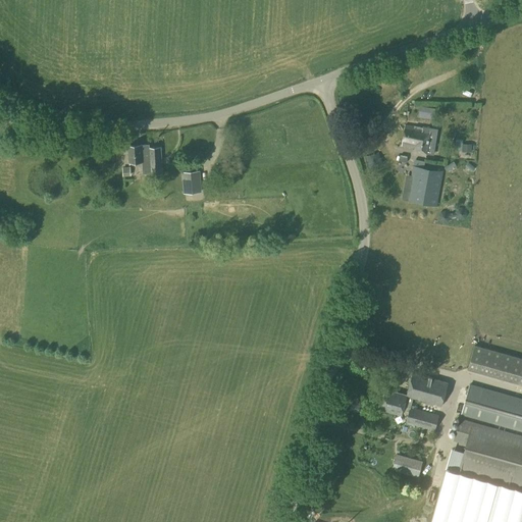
[(414,126),(406,125),(402,146),(414,149),(414,151),(426,153),(431,129),(414,126)]
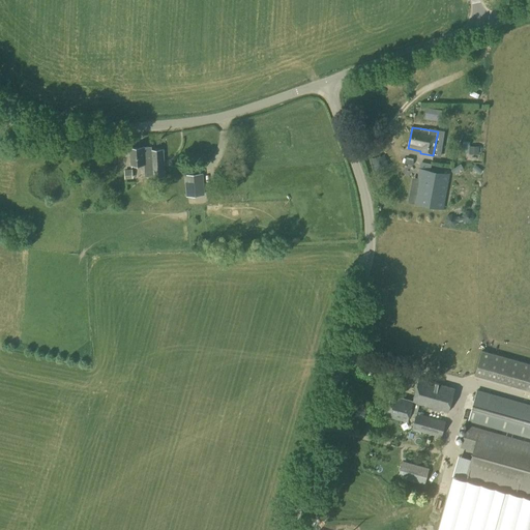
[(152,150),(152,147),(130,148),(130,166),(144,165),(144,171),(152,171),(152,178),(164,177),(163,150),(152,150)]
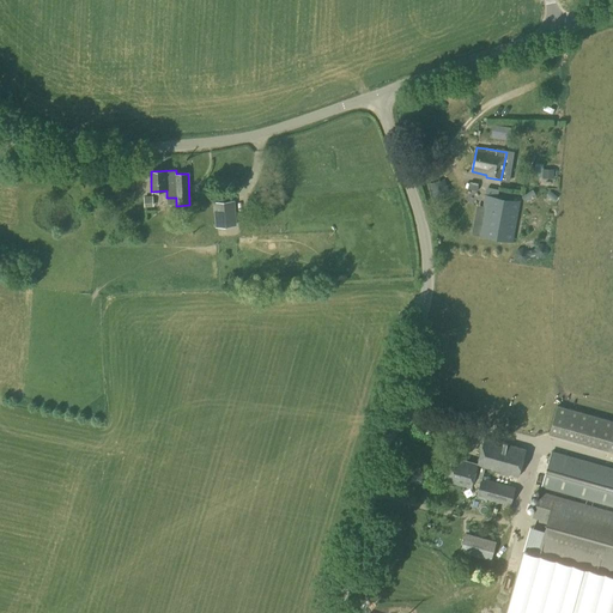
[(505,241),(514,200),(484,194),(477,236),(505,241)]
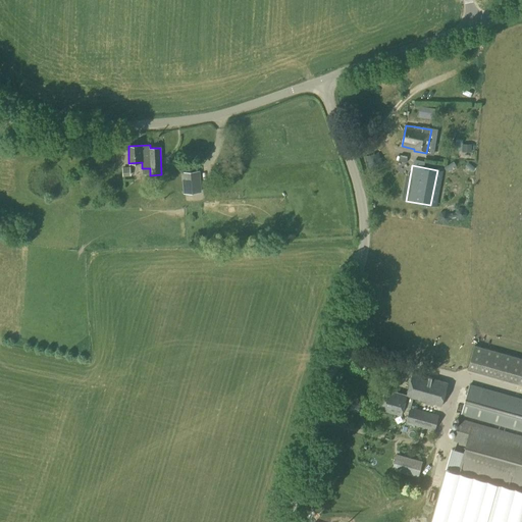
[(123,176),(132,176),(131,167),(122,168),(123,176)]
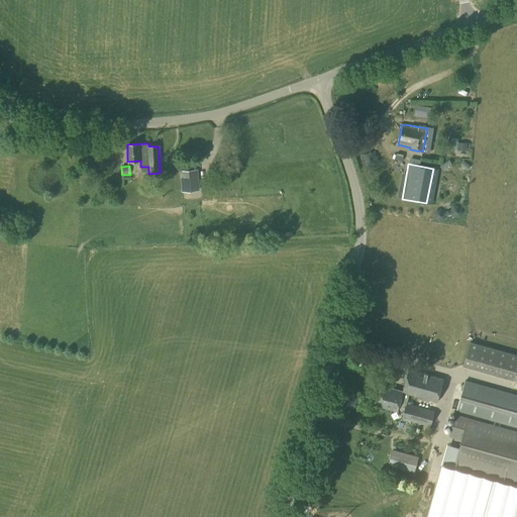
[(183,193),(198,192),(197,172),(182,173),(183,193)]
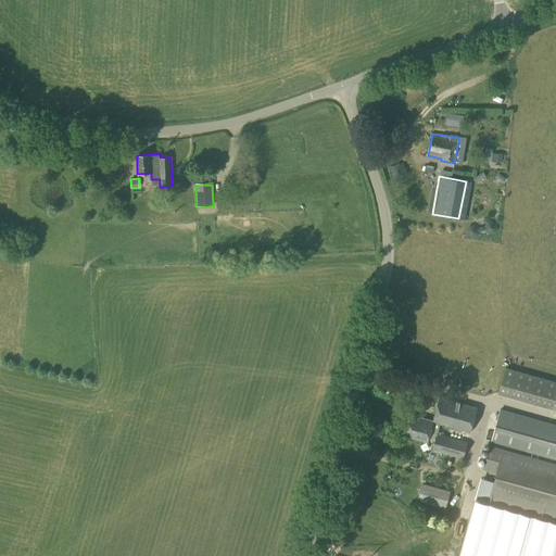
[(555,409),(555,382),(506,368),(498,393),(555,409)]
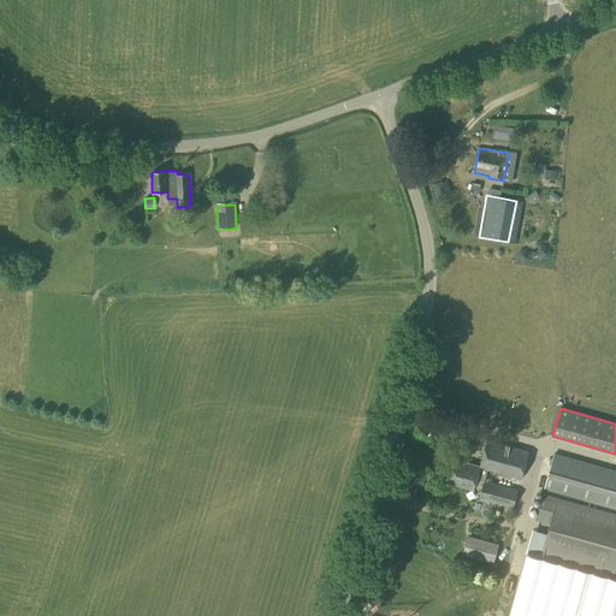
[(521,480),(529,452),(487,440),(480,467),(456,460),(450,484),(474,491),(475,484),(484,486),(479,499),(513,509),(519,491),(485,481),(487,471),(521,480)]
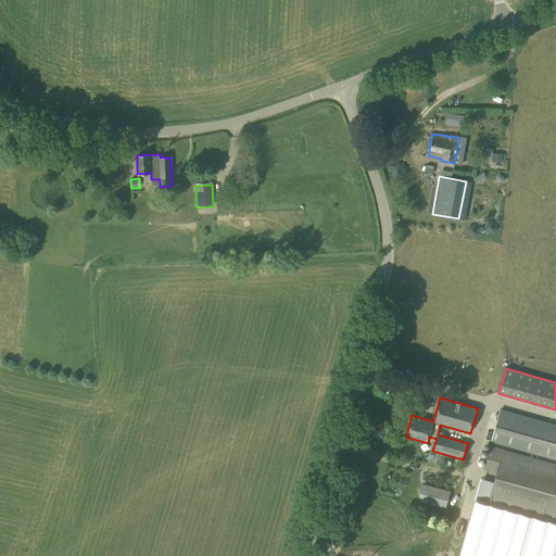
[(555,458),(555,425),(500,409),(491,441),(555,458)]
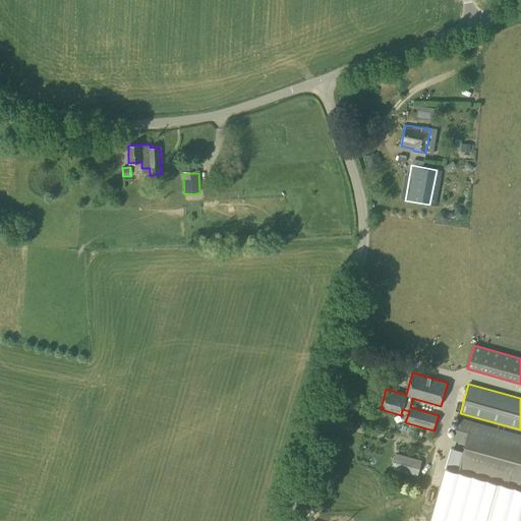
[(450,413),(452,419),(458,416),(456,410),(450,413)]
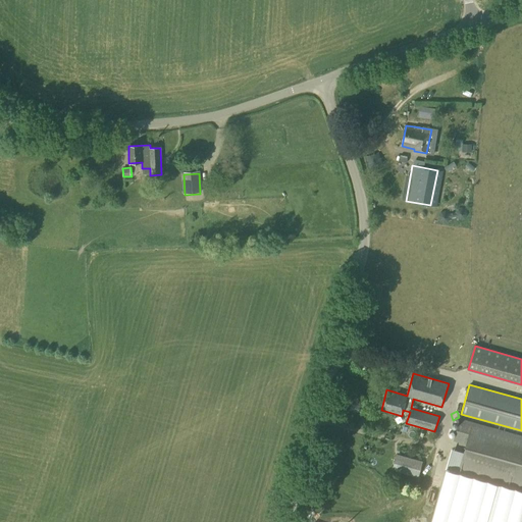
[(521,490),(521,435),(460,418),(453,440),(459,442),(458,445),(465,447),(458,472),(521,490)]
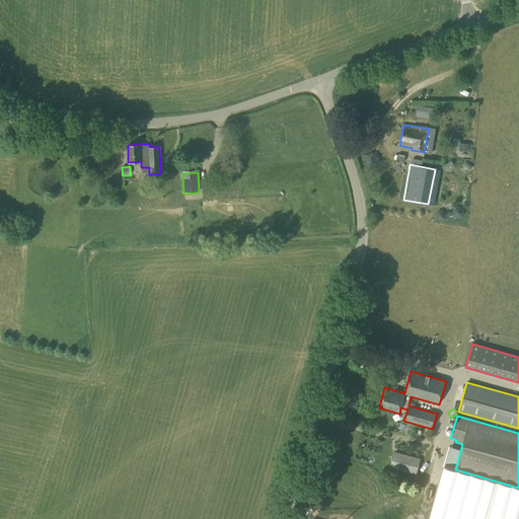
[(416,475),(420,459),(394,452),(390,468),(416,475)]
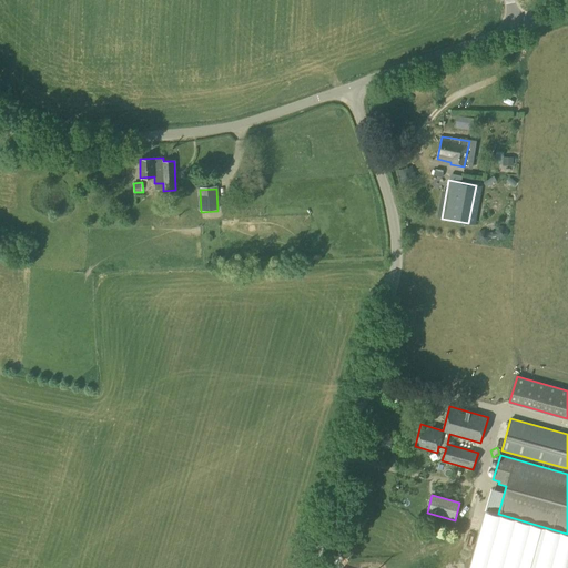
[(455,521),(445,519),(443,528),(452,530),(455,521)]
